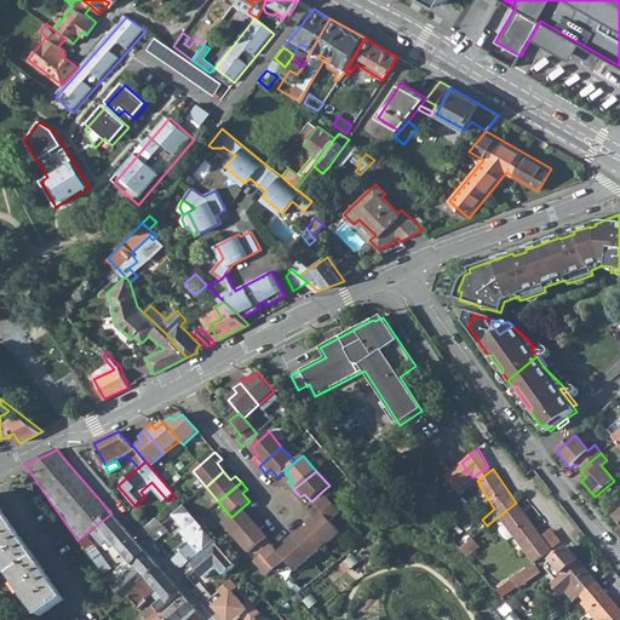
[(432,486),(426,491),(435,501),(441,497),(432,486)]
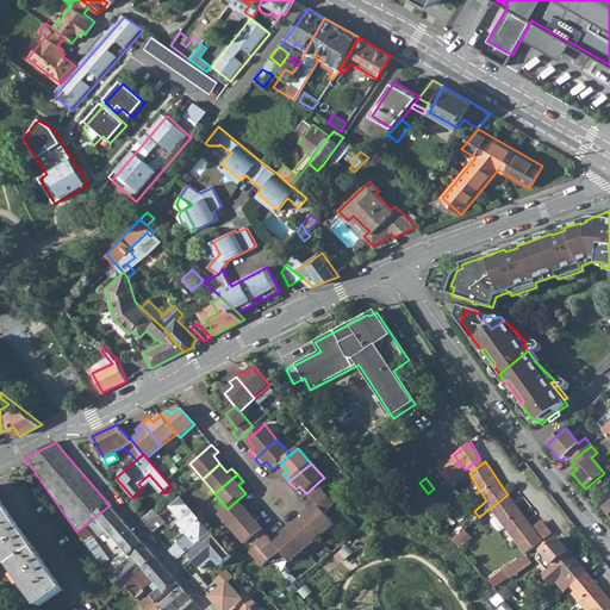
[(313,499),(321,506),(327,514),(336,505),(323,490),(327,487),(321,480),(306,493),(311,500),(313,499)]
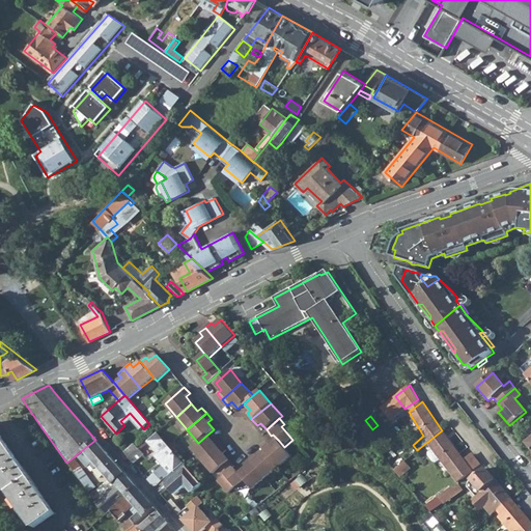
[(376,434),(372,429),(365,420),(357,426),(368,441),(376,434)]
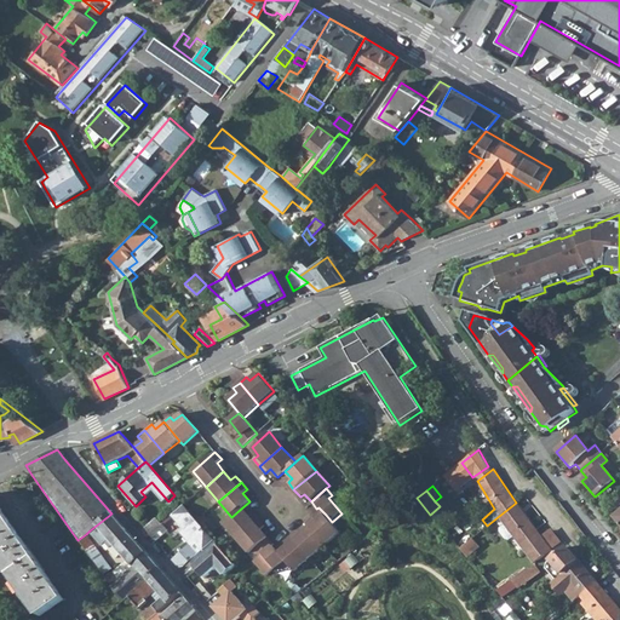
[(514,535),(518,543),(524,550),(541,537),(540,535),(516,503),(499,516),(505,523),(514,535)]
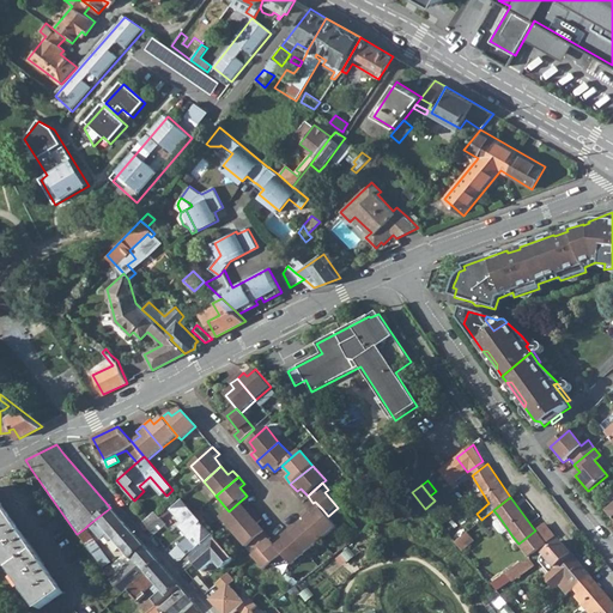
[(173,511),(200,544),(212,534),(181,499),(177,502),(168,510),(170,514),(173,511)]
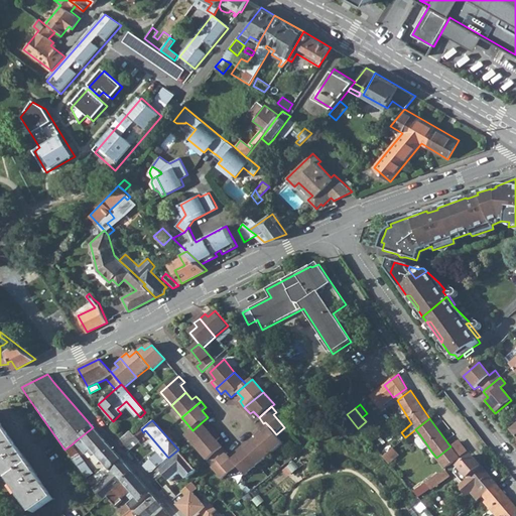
[(0,466),(33,512),(53,498),(0,421),(0,466)]
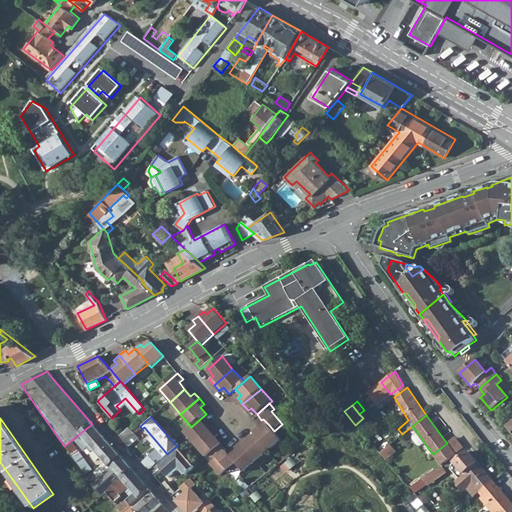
[(184,432),(196,445),(214,429),(209,423),(205,426),(200,419),(191,427),(184,432)]
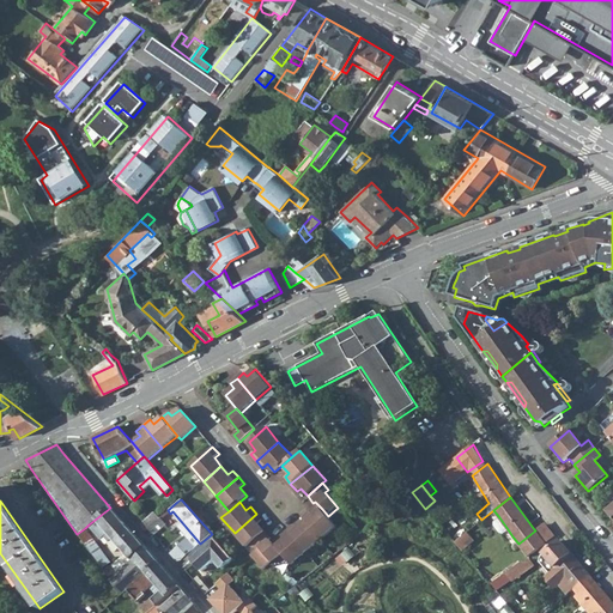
[(110,508),(89,525),(101,539),(108,532),(125,552),(139,541),(110,508)]
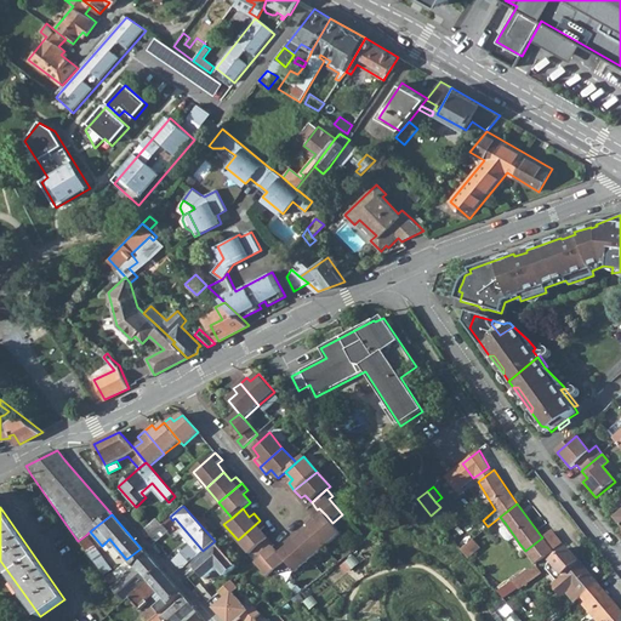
[(306,525),(311,529),(325,547),(341,534),(332,523),(326,516),(317,523),(313,519),(306,525)]
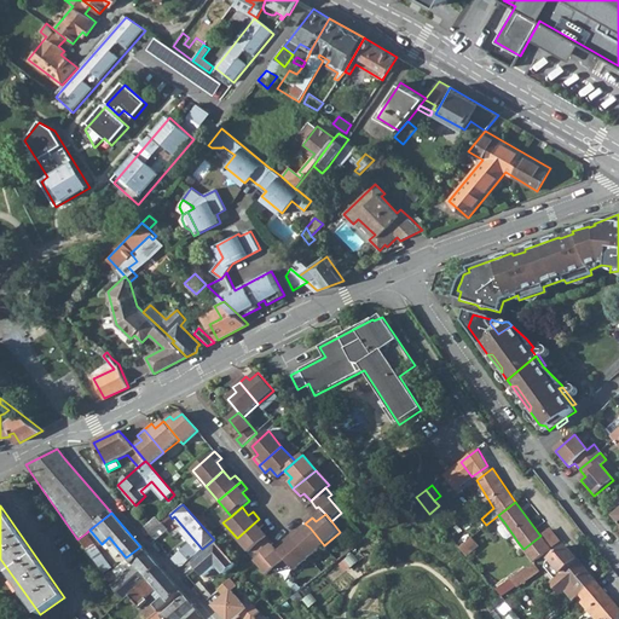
[(144,527),(149,533),(161,524),(155,516),(144,527)]
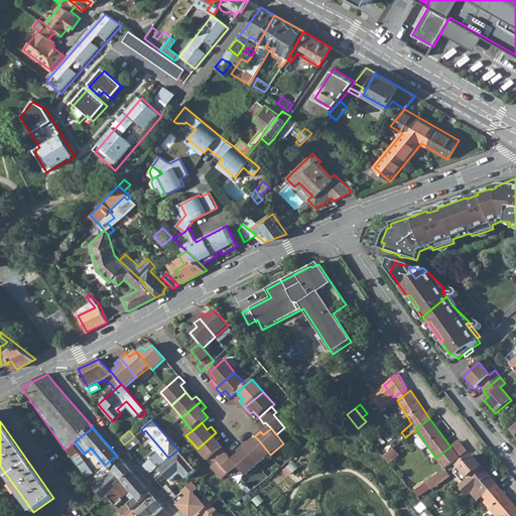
[(209,461),(211,459),(223,448),(217,441),(221,438),(216,432),(198,448),(209,461)]
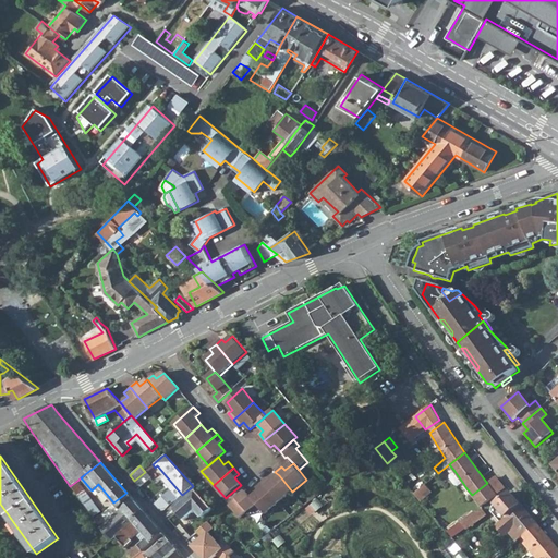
[(462,482),(455,471),(449,474),(449,477),(455,485),(458,485),(462,482)]
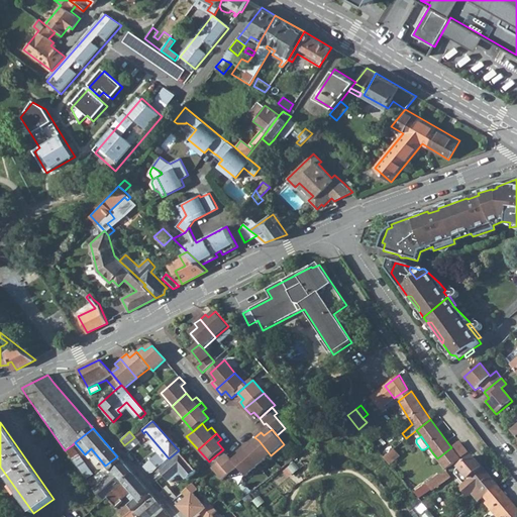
[(124,445),(129,450),(139,441),(134,437),(124,445)]
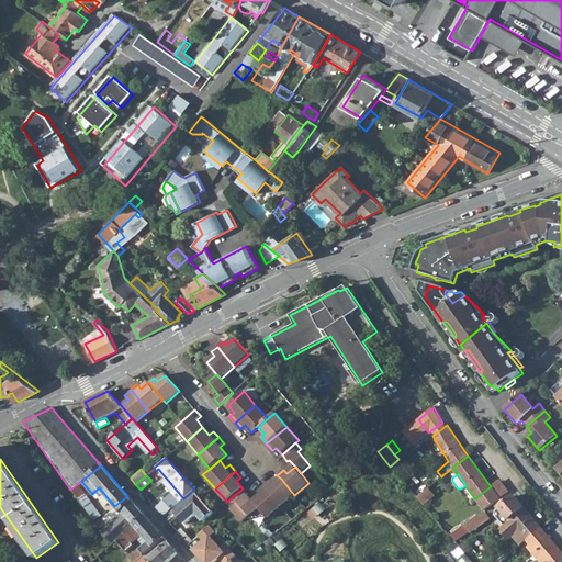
[(270,481),(263,486),(281,506),(294,495),(281,479),(273,485),(270,481)]
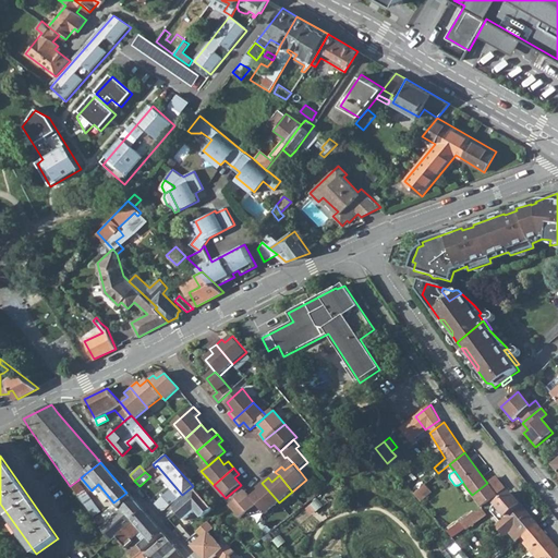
[(487,483),(495,495),(496,495),(505,487),(495,476),(486,482),(487,483)]
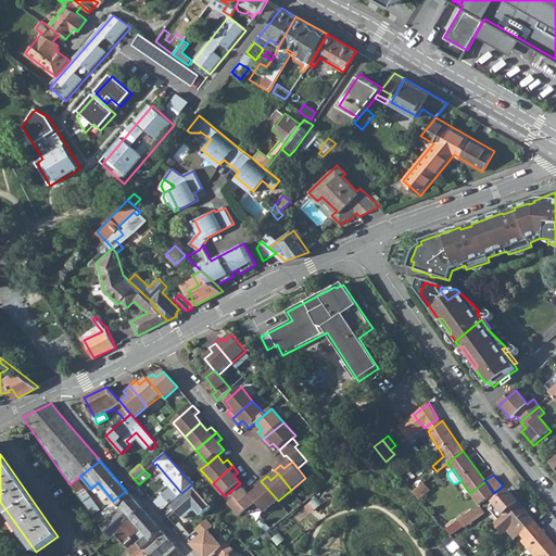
[(98,510),(77,479),(70,484),(91,515),(98,510)]
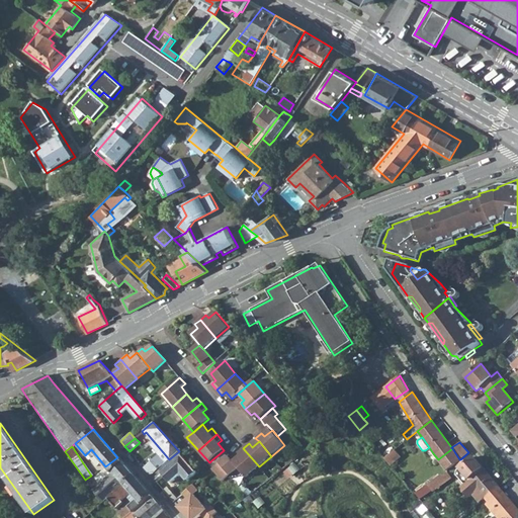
[(241,456),(234,462),(239,468),(247,478),(259,466),(243,448),(238,453),(241,456)]
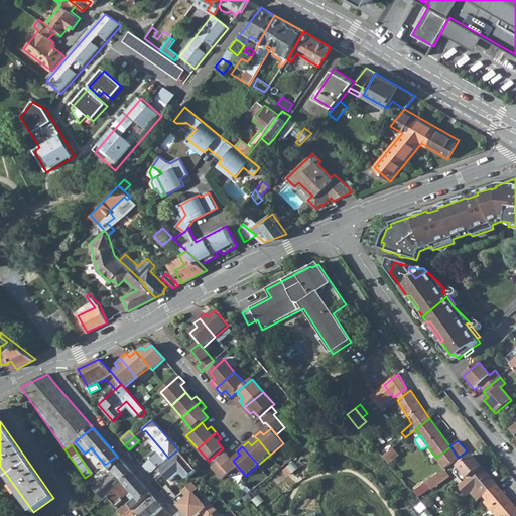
[(459,458),(458,458),(450,446),(436,458),(443,467),(444,468),(459,458)]
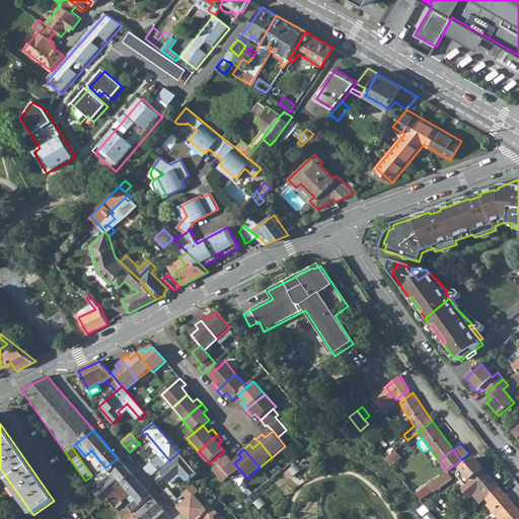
[(212,461),(217,467),(213,470),(224,483),(231,477),(239,469),(234,463),(228,457),(229,456),(224,451),(212,461)]
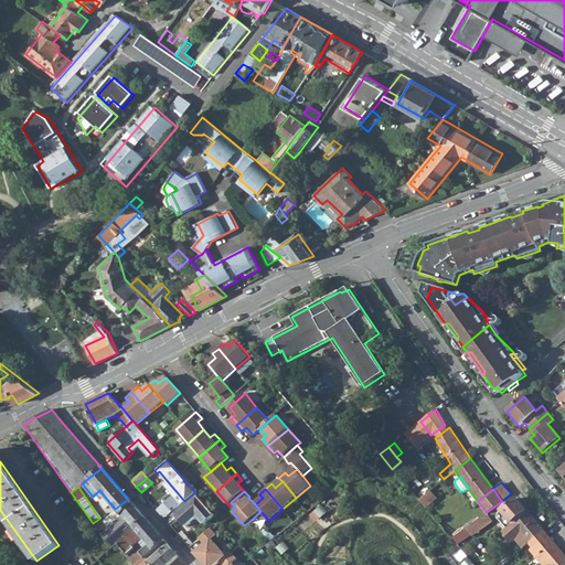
[(425,507),(436,498),(429,491),(419,500),(425,507)]
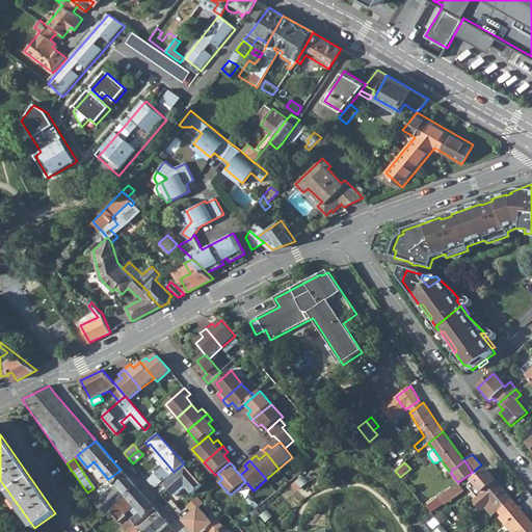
[(166,485),(176,496),(186,486),(192,494),(203,484),(184,463),(174,472),(162,482),(155,488),(158,493),(166,485)]
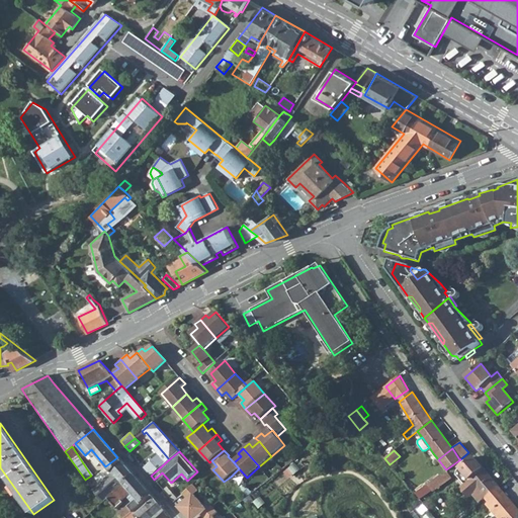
[(87,482),(102,503),(113,493),(134,476),(117,457),(105,466),(111,473),(96,487),(94,485),(97,483),(94,478),(90,481),(90,480),(87,482)]
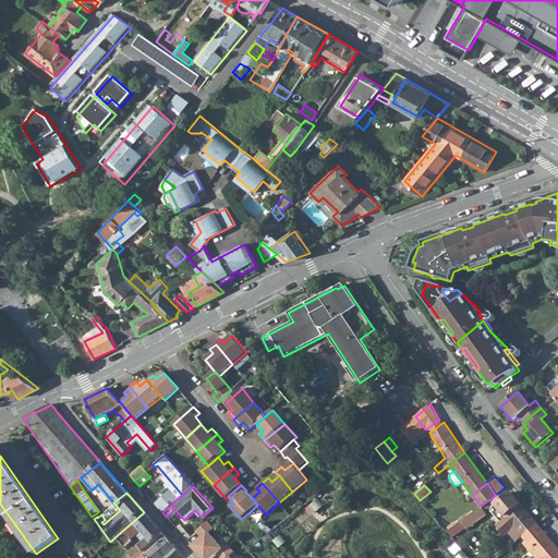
[(536,523),(510,493),(493,508),(490,512),(500,523),(498,524),(498,529),(502,533),(506,534),(509,533),(517,542),(521,537),(536,523)]
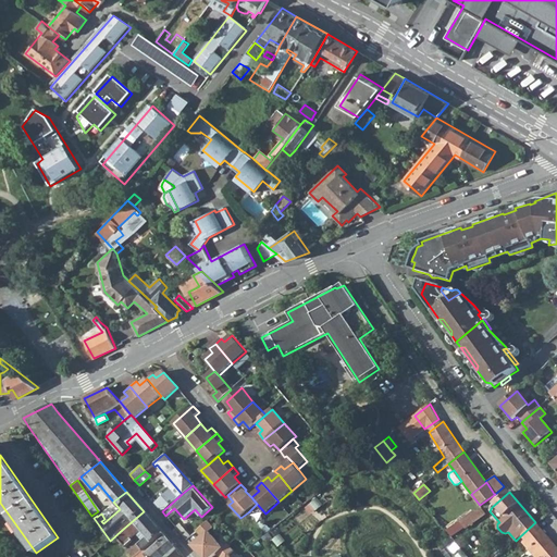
[(162,511),(170,505),(165,498),(161,502),(159,499),(155,503),(162,511)]
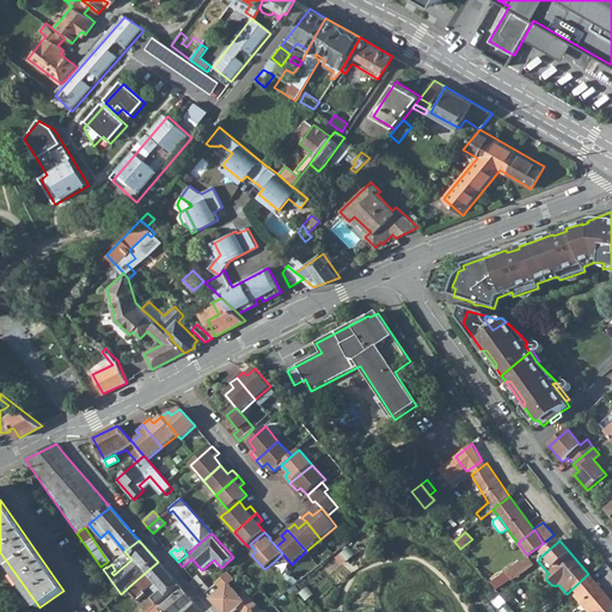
[(506,570),(513,581),(534,567),(530,561),(520,560),(506,570)]
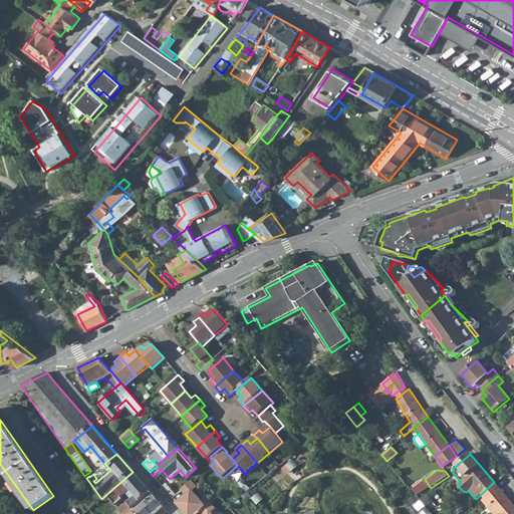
[(130,488),(141,501),(151,493),(133,472),(112,489),(119,496),(130,488)]
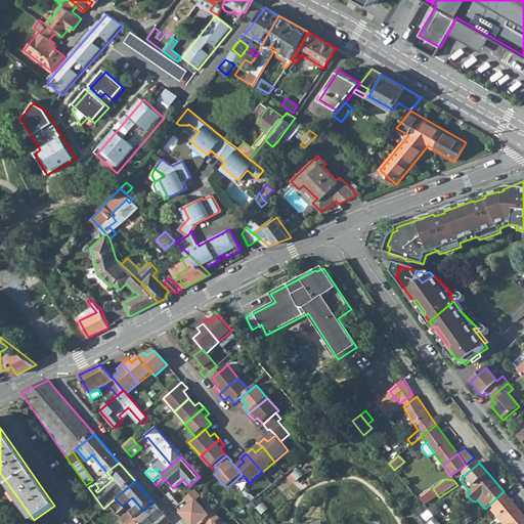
[(189,505),(180,513),(188,523),(199,523),(204,521),(210,516),(197,499),(201,496),(194,490),(184,499),(189,505)]
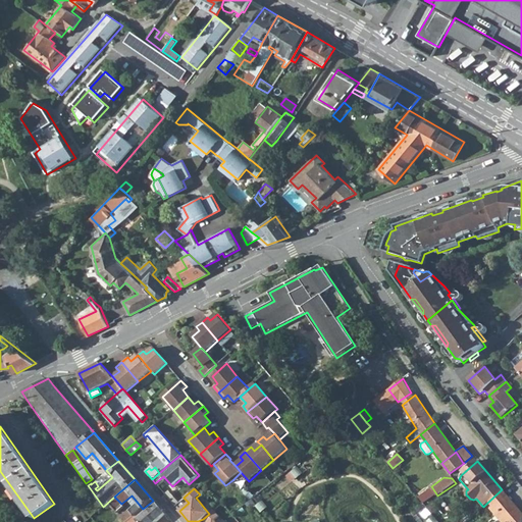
[(490,509),(502,521),(521,521),(521,513),(502,489),(487,503),(492,507),(490,509)]
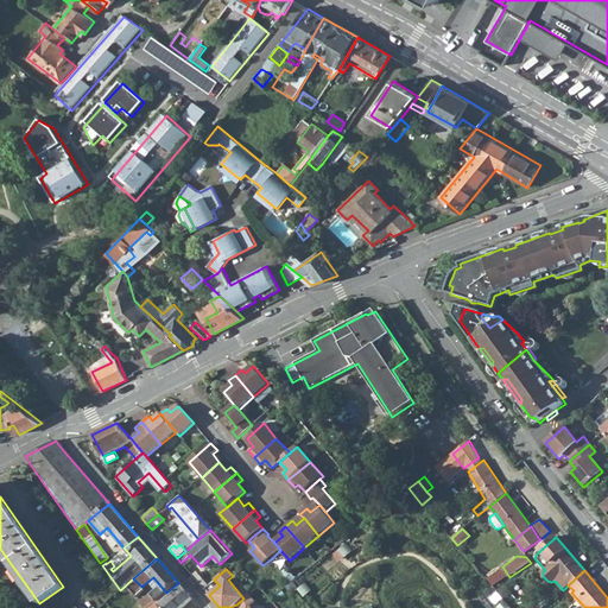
[(198,583),(203,589),(208,584),(196,572),(191,576),(198,583)]
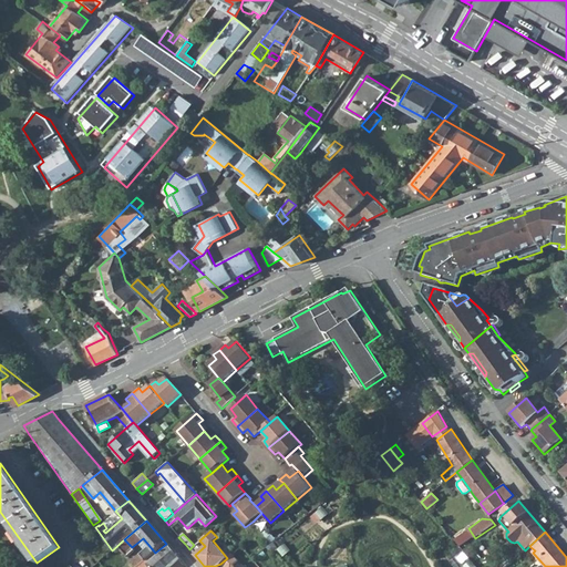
[(152,556),(140,566),(137,566),(147,566),(150,565),(151,566),(167,566),(178,558),(166,544),(155,553),(152,556)]
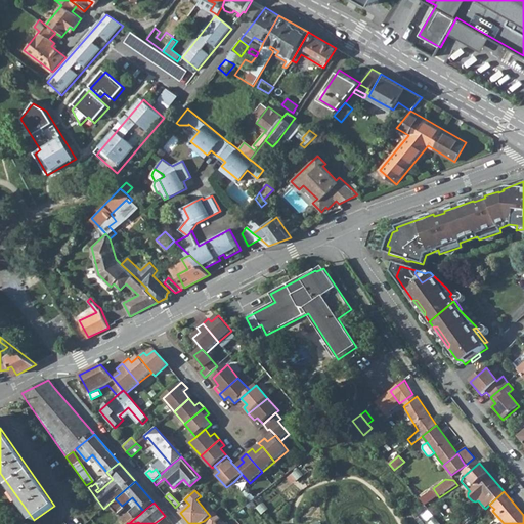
[(120,520),(123,523),(127,523),(129,523),(140,514),(135,509),(132,508),(120,520)]
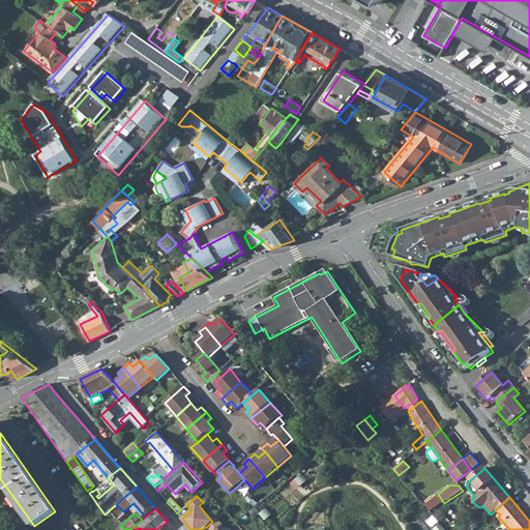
[(208,529),(219,529),(217,528),(222,524),(216,518),(212,522),(206,527),(208,529)]
